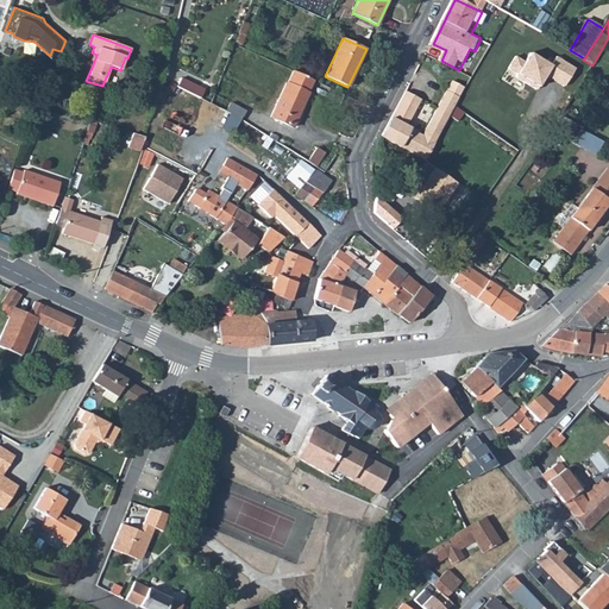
[(579,68),(559,56),(551,68),(528,55),(516,75),(535,86),(542,73),(567,88),(579,68)]
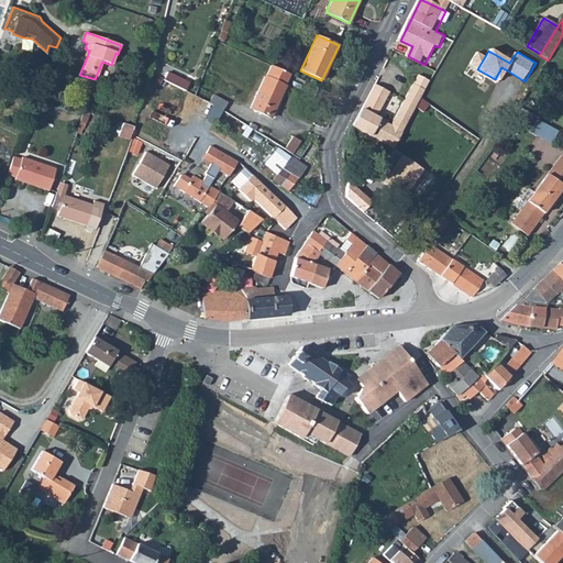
[(289,74),(271,65),(265,75),(264,75),(249,108),(271,118),(286,86),(285,85),(289,74)]
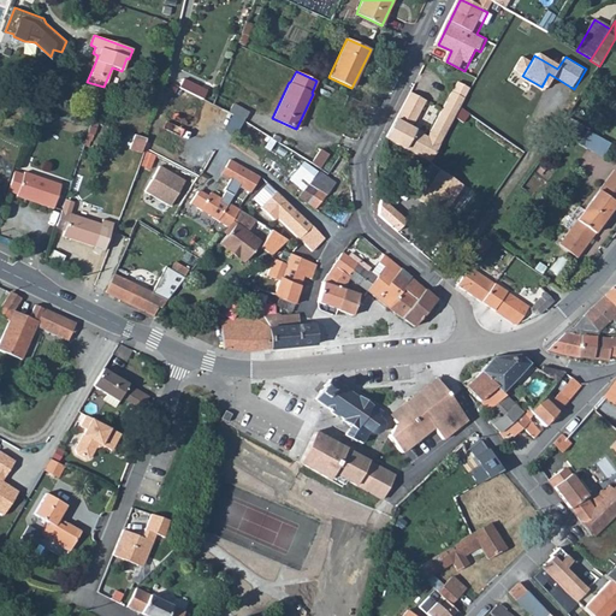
[(183,78),(178,87),(195,95),(202,99),(207,90),(183,78)]
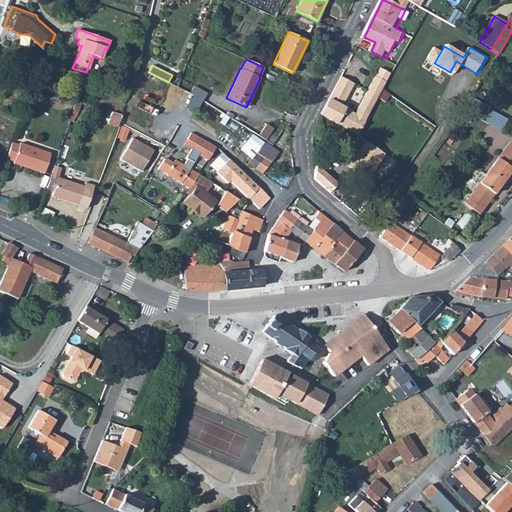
[(341,76),(320,114),(357,134),(386,82),(375,76),(355,112),(341,105),(353,83),(341,76)]
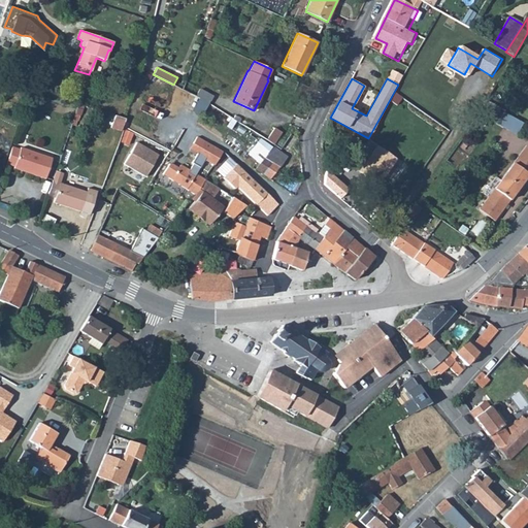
[(186,80),(182,89),(188,93),(195,96),(199,88),(186,80)]
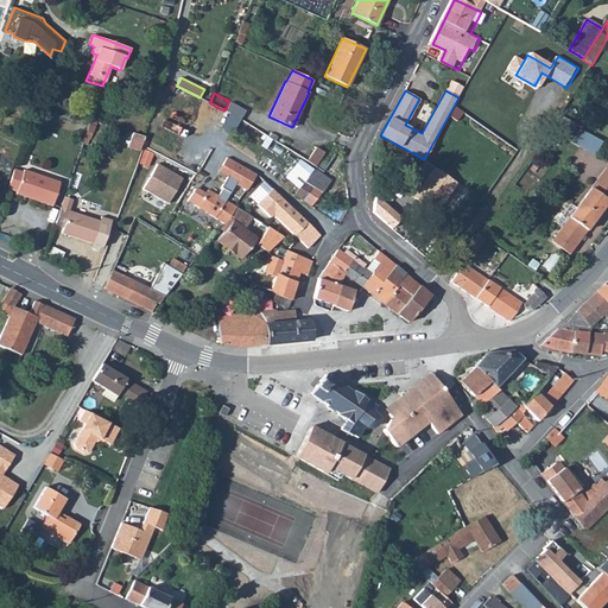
[(233,95),(229,101),(246,109),(249,103),(233,95)]
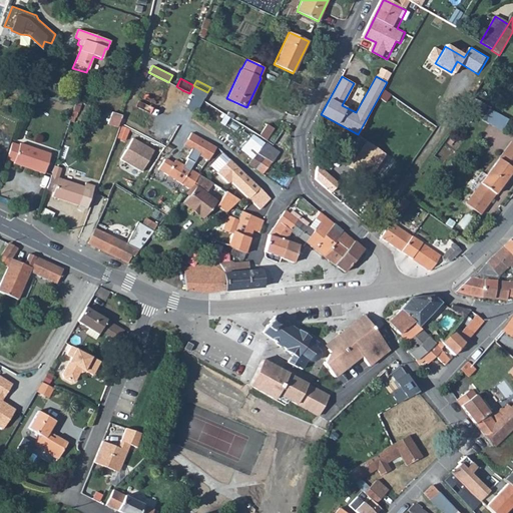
[(193,85),(189,93),(202,101),(207,92),(193,85)]
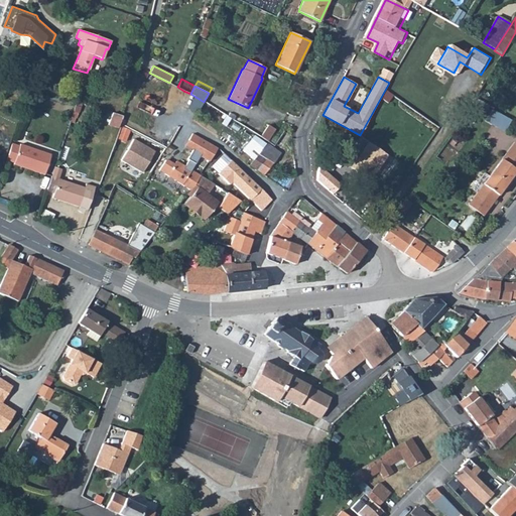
[(475,97),(473,101),(476,103),(476,104),(485,109),(488,105),(475,97)]
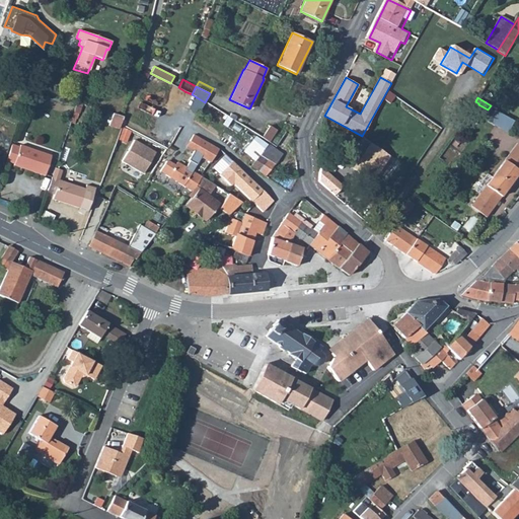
[(24,104),(21,115),(30,118),(33,108),(24,104)]
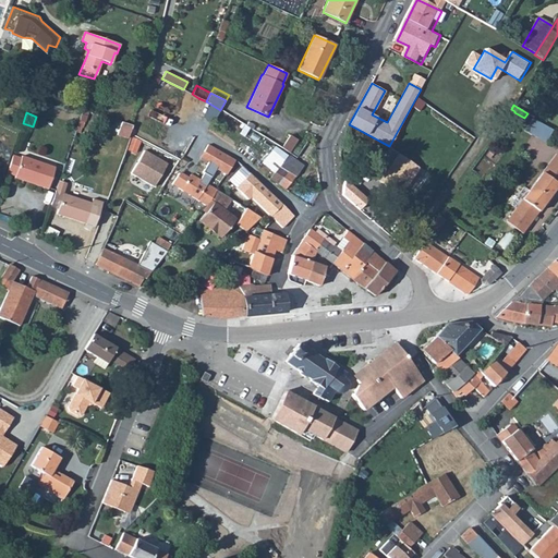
[(545,123),(536,119),(533,125),(541,130),(545,123)]
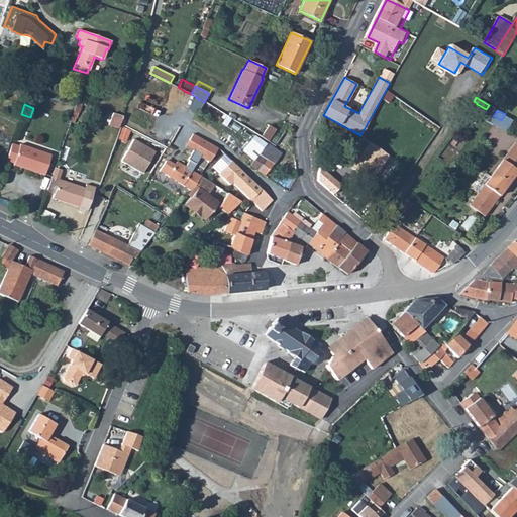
[(122,115),(112,111),(107,124),(117,128),(122,115)]
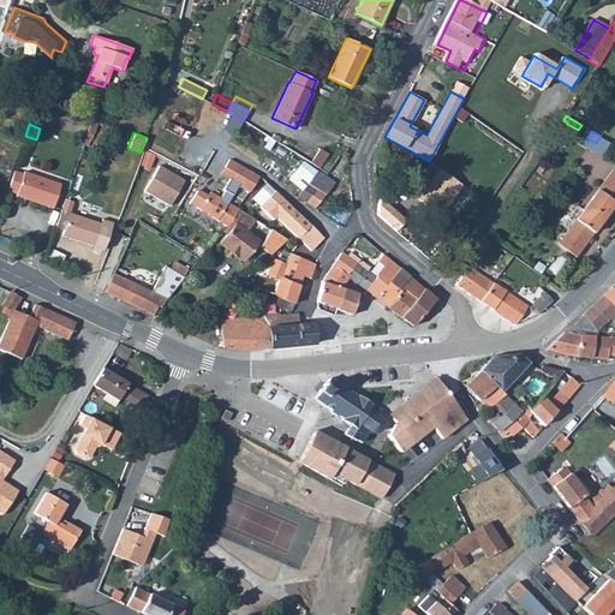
[(318,169),(320,171),(328,156),(321,151),(311,165),(318,169)]
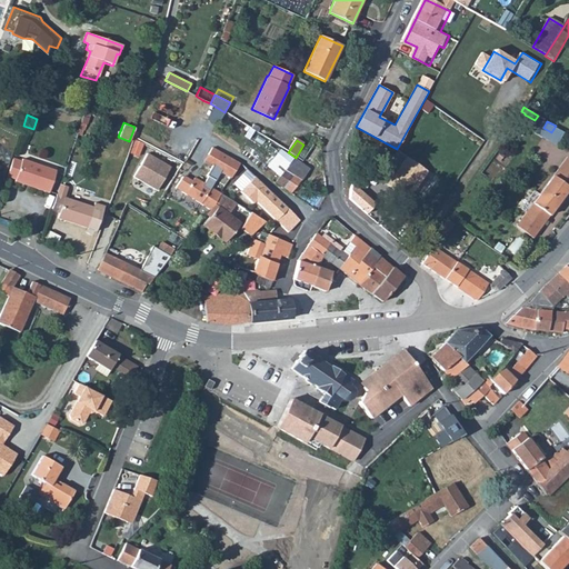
[(211,168),(230,179),(240,162),(202,141),(199,148),(209,153),(205,160),(212,166),(211,168)]
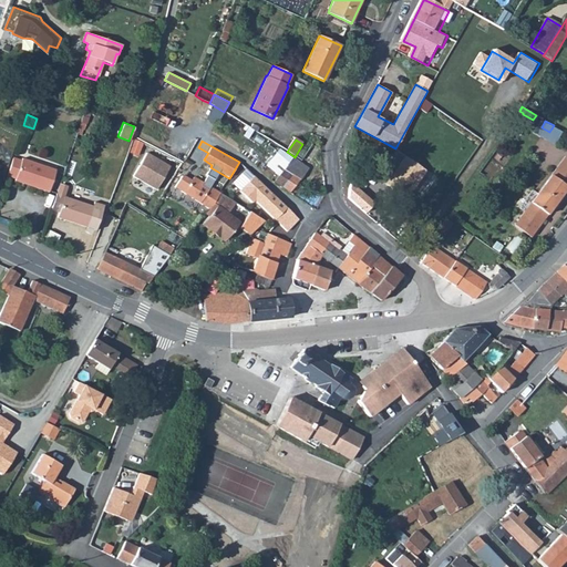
[(267,174),(276,181),(284,169),(292,157),(272,144),(260,161),(266,164),(263,167),(269,172),(267,174)]
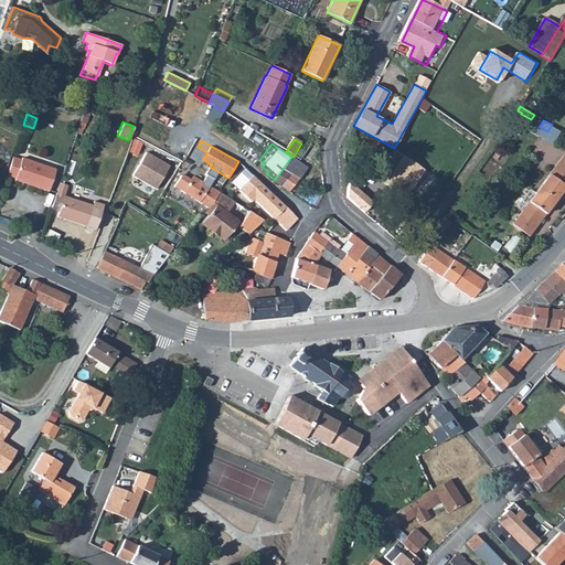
[(310,146),(300,161),(307,166),(316,151),(310,146)]
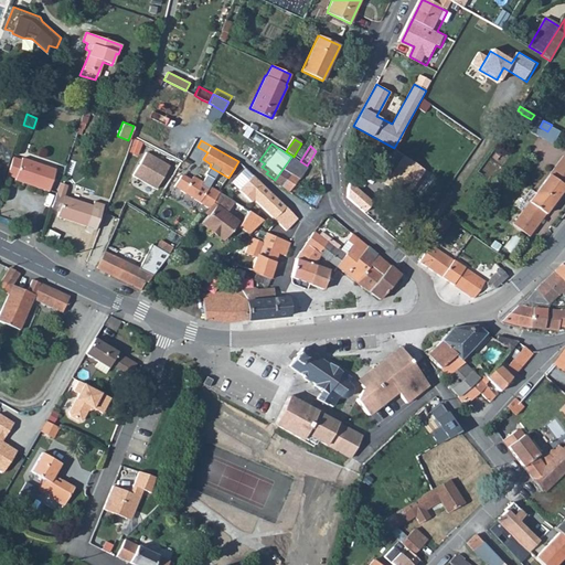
[(170,167),(149,153),(135,177),(156,190),(170,167)]
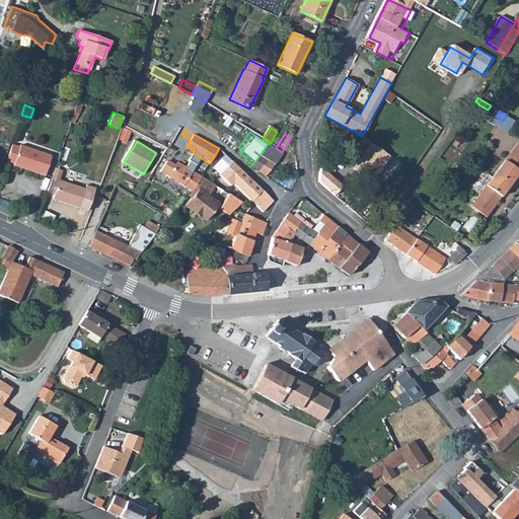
[(370,142),(353,167),(372,181),(390,156),(370,142)]
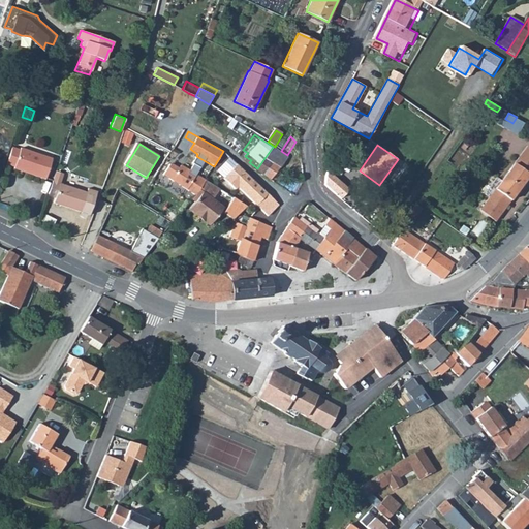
[(11,146),(5,163),(13,166),(13,168),(43,179),(51,157),(21,147),(20,149),(11,146)]
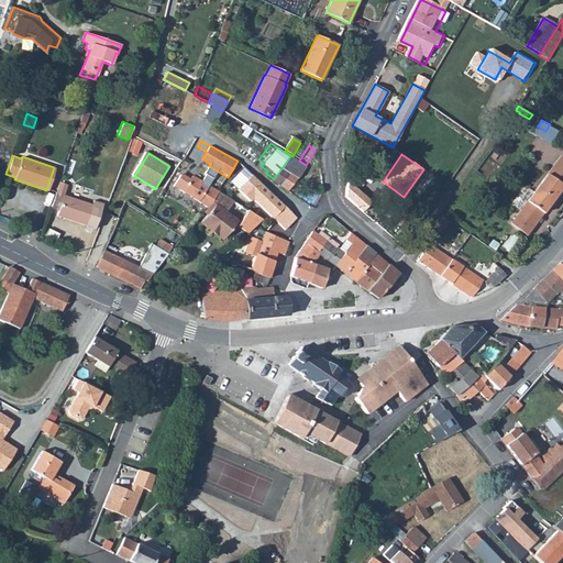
[(289,173),(282,186),(289,190),(307,166),(306,165),(299,161),(293,156),(291,155),(290,156),(282,168),(289,173)]
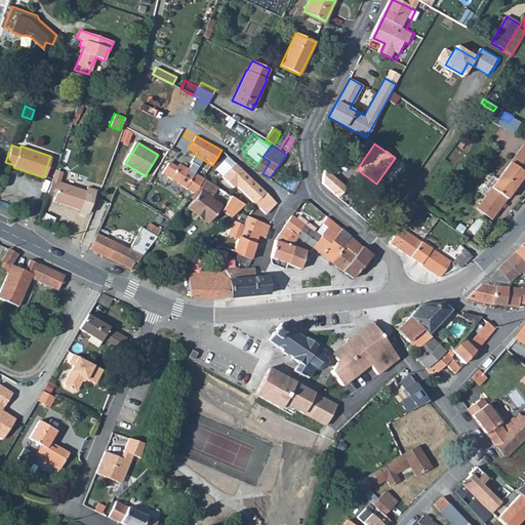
[(485,196),(476,208),(491,219),(524,173),(524,146),(523,145),(497,178),(492,175),(480,192),(485,196)]
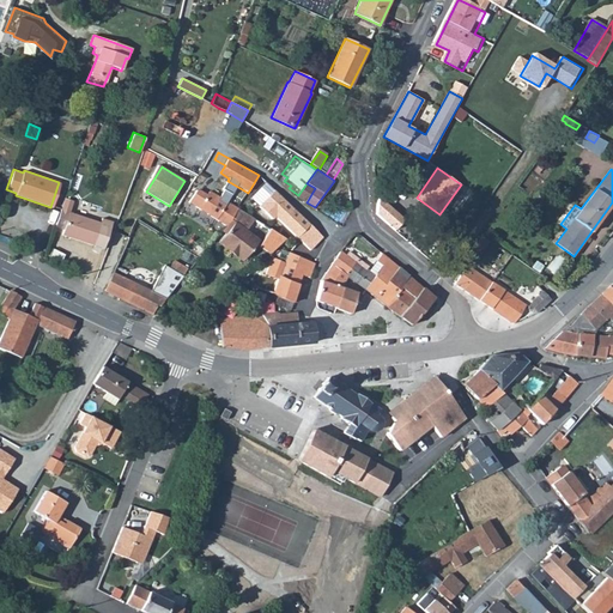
[(298,195),(297,196),(307,202),(315,188),(307,183),(298,195)]
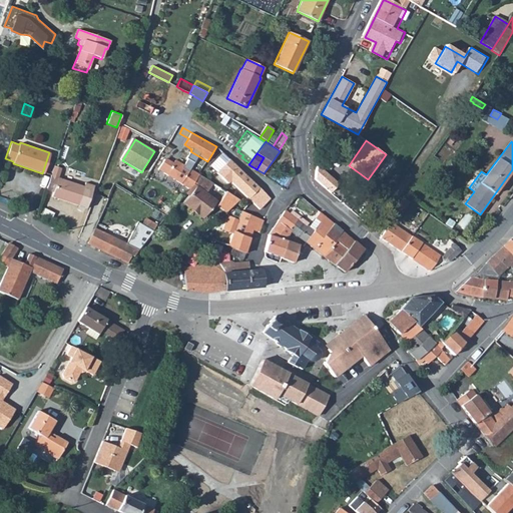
[(157,169),(189,189),(199,173),(175,159),(173,162),(165,157),(157,169)]
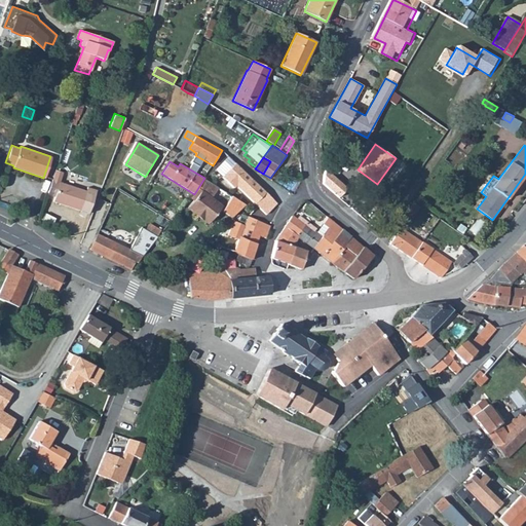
[(236,163),(222,177),(233,188),(236,185),(266,216),(277,207),(236,163)]
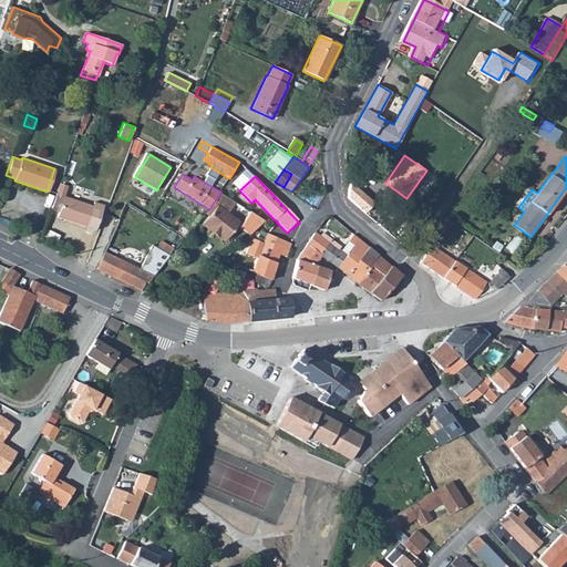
[(60,184),(51,209),(58,213),(57,217),(94,230),(103,205),(94,202),(92,206),(65,196),(69,187),(60,184)]
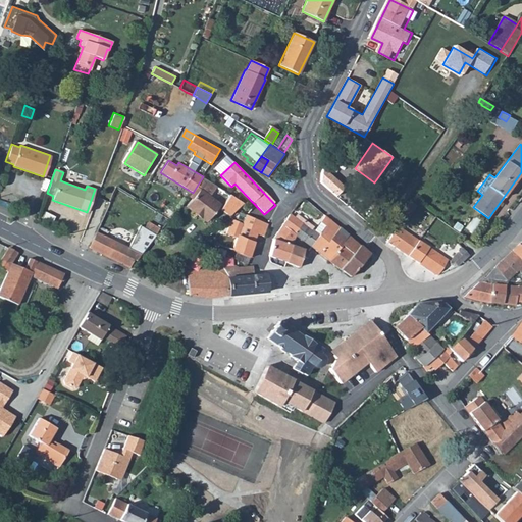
[(105,175),(102,184),(106,186),(108,181),(110,183),(112,178),(105,175)]
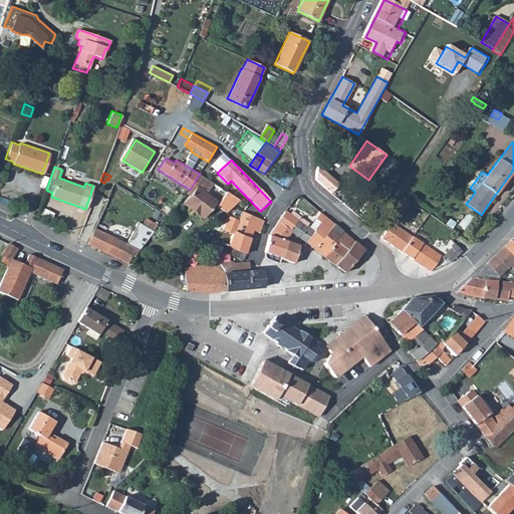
[(205,177),(198,185),(207,192),(213,184),(205,177)]
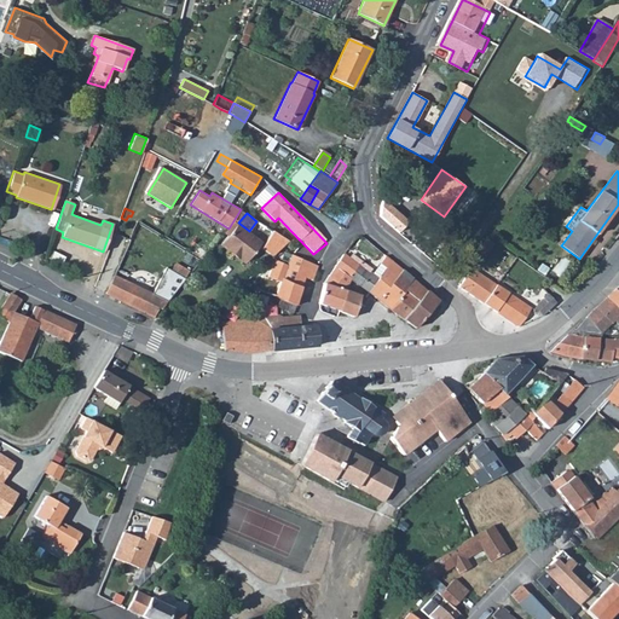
[(249,231),(238,223),(220,246),(246,265),(264,242),(249,231)]
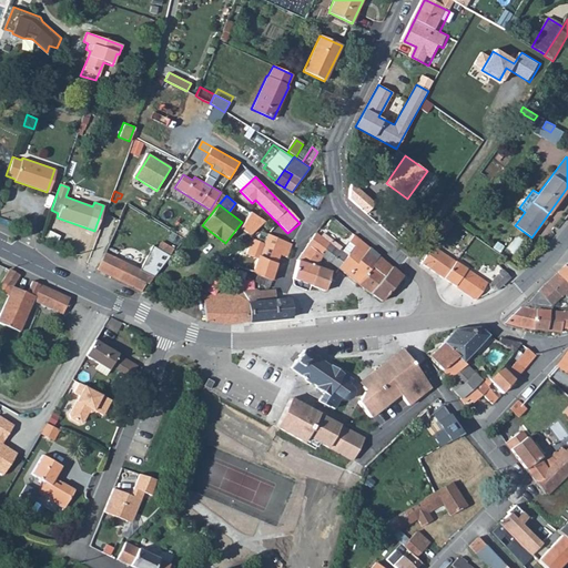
[(436,210),(427,221),(434,226),(443,214),(436,210)]
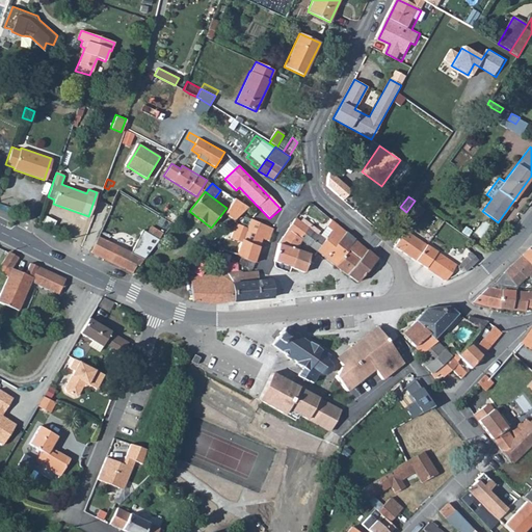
[(236,200),(224,214),(234,220),(249,208),(236,200)]
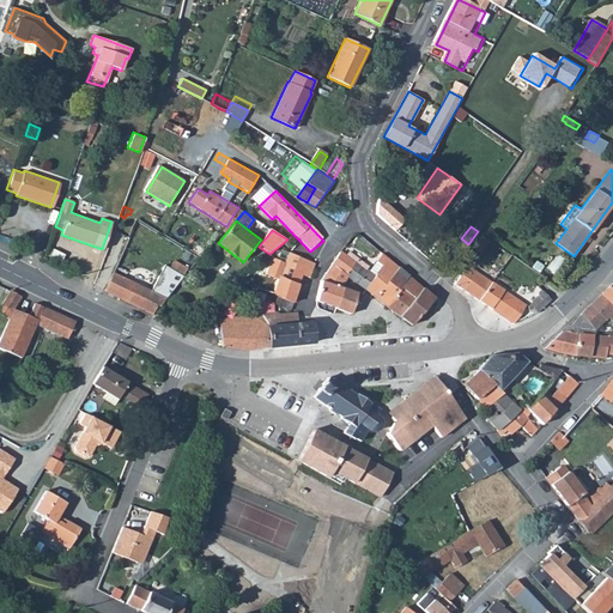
[(267,267),(266,274),(277,279),(272,293),(279,297),(293,303),(299,284),(302,277),(309,279),(315,263),(283,250),(279,252),(277,259),(275,258),(269,261),(267,267)]
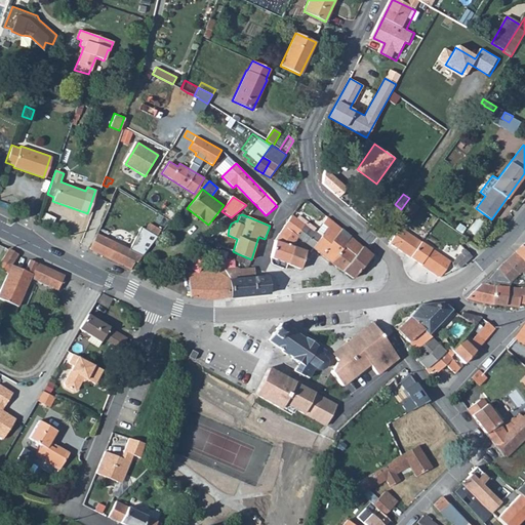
[(292,215),(284,227),(286,229),(297,237),(305,228),(306,226),(296,218),(292,215)]
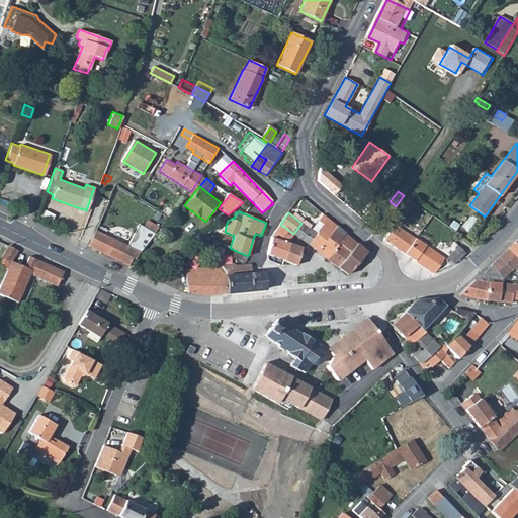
[(294,212),(292,216),(301,223),(300,225),(315,237),(309,246),(326,260),(339,244),(337,243),(345,233),(323,214),(312,229),(311,228),(310,225),(294,212)]
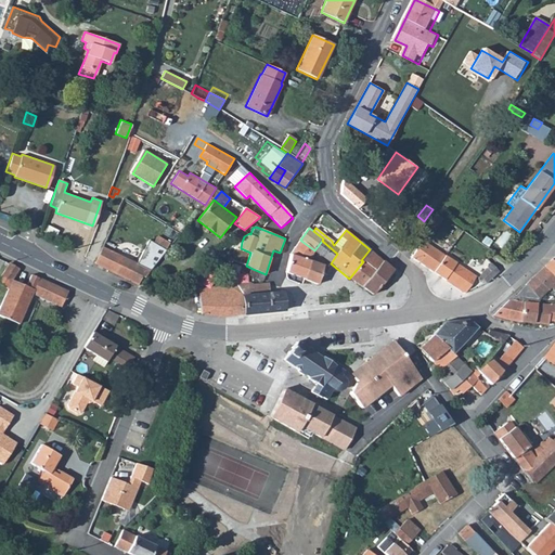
[(505,230),(494,243),(501,249),(513,236),(505,230)]
